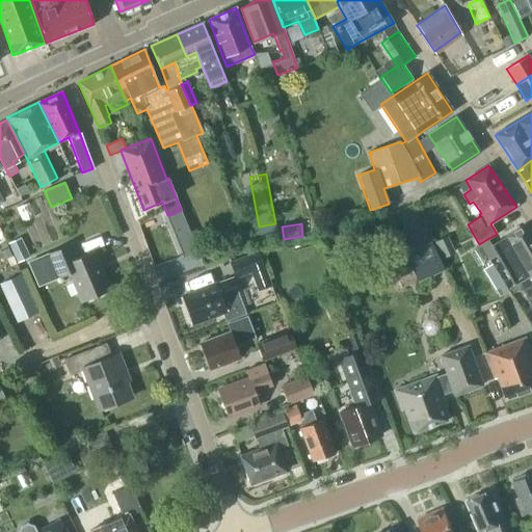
[(519,283),(531,274),(531,233),(527,224),(506,236),(491,245),(487,239),(479,244),(488,260),(496,257),(513,286),(519,283)]
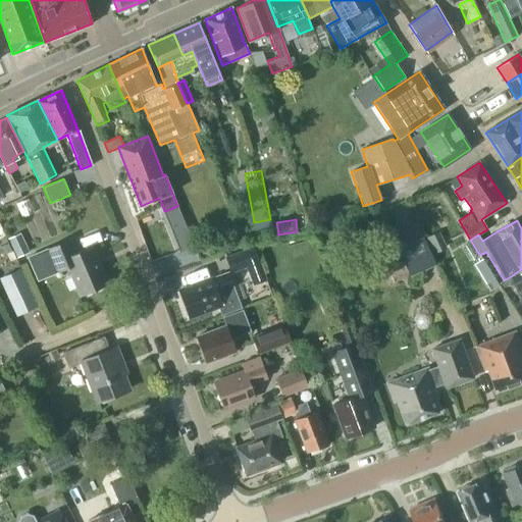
[(446,248),(439,231),(427,237),(433,253),(446,248)]
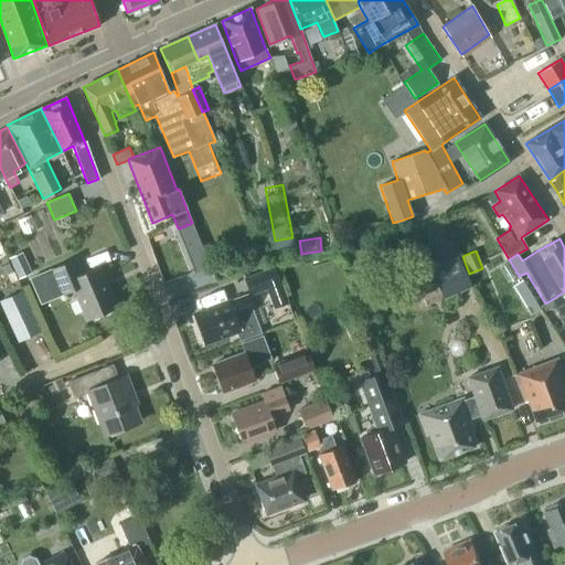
[(32,273),(22,252),(9,257),(18,278),(32,273)]
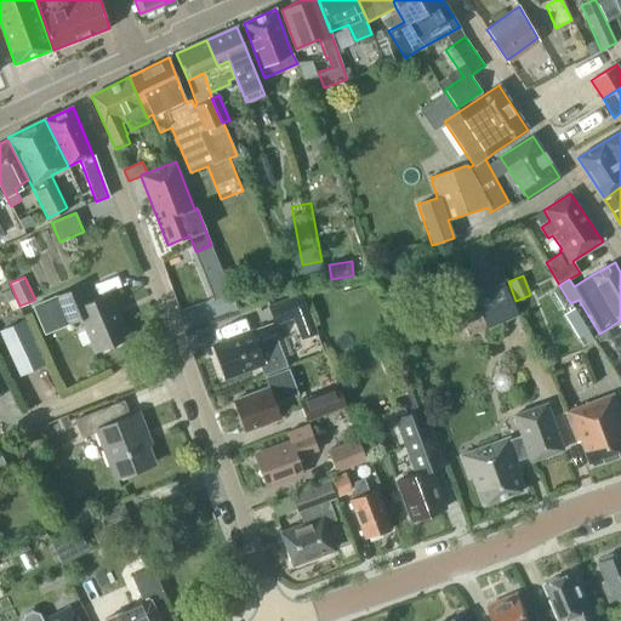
[(482,319),(495,314),(499,323),(518,314),(503,281),(472,296),(476,305),(480,317),(482,319)]
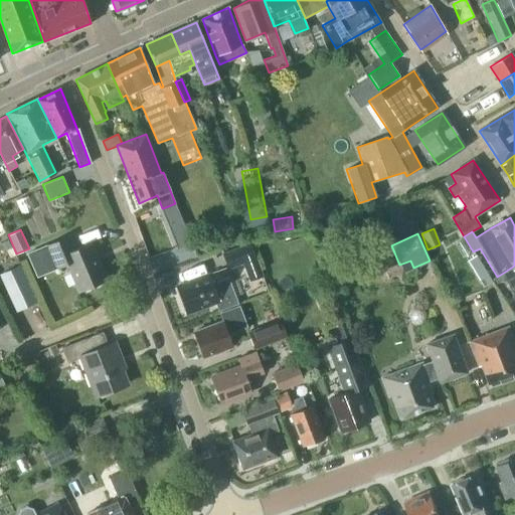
[(12,248),(6,234),(0,236),(0,242),(4,251),(12,248)]
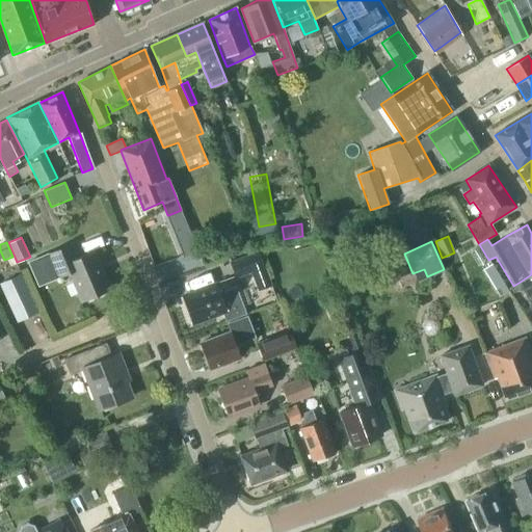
[(37,286),(70,271),(82,300),(108,290),(92,253),(77,259),(71,244),(32,261),(32,263),(29,264),(37,286)]
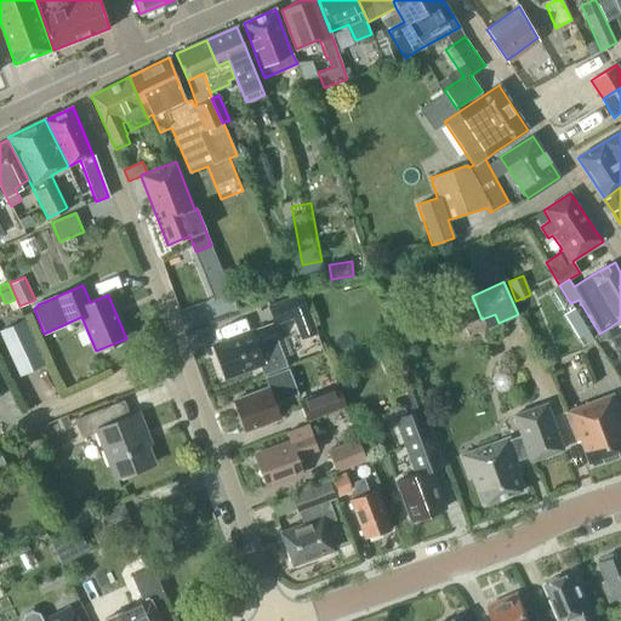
[(268,305),(277,324),(309,312),(302,292),(268,305)]
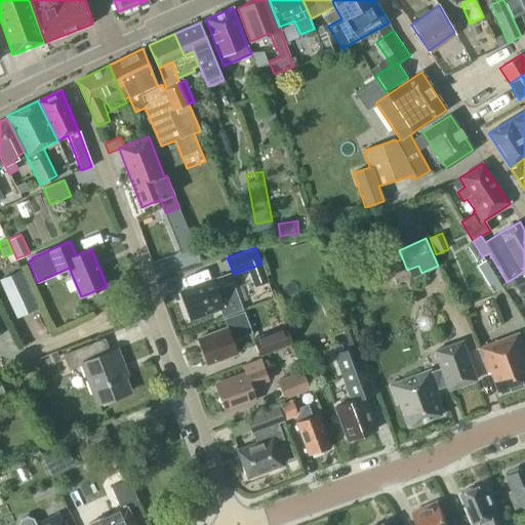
[(402,257),(387,264),(391,274),(406,268),(402,257)]
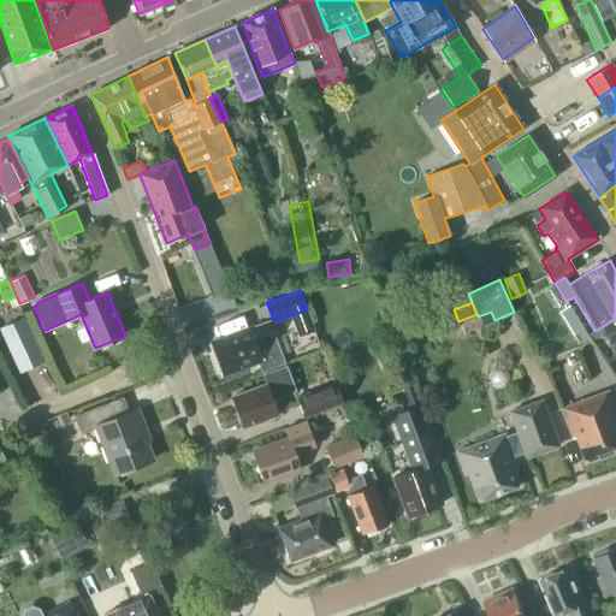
[(588,337),(573,311),(563,315),(580,343),(588,337)]
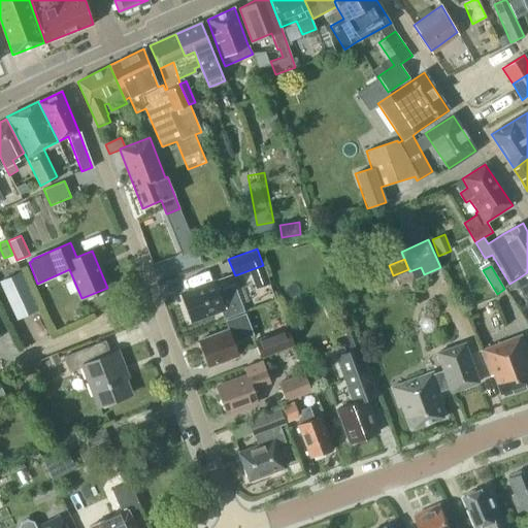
[(39,309),(21,271),(0,281),(0,285),(15,321),(39,309)]
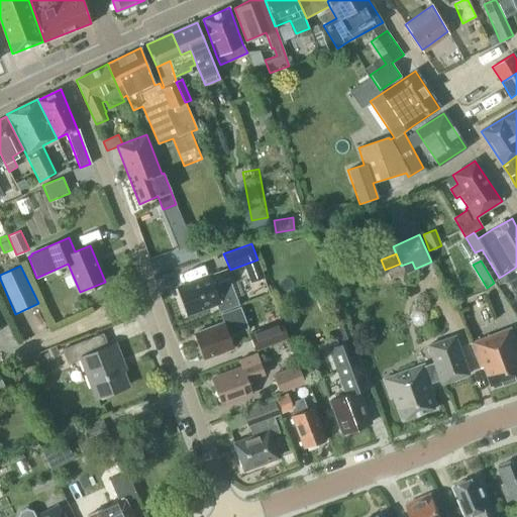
[(514,293),(516,291),(516,267),(504,275),(499,278),(497,280),(499,284),(506,280),(514,293)]
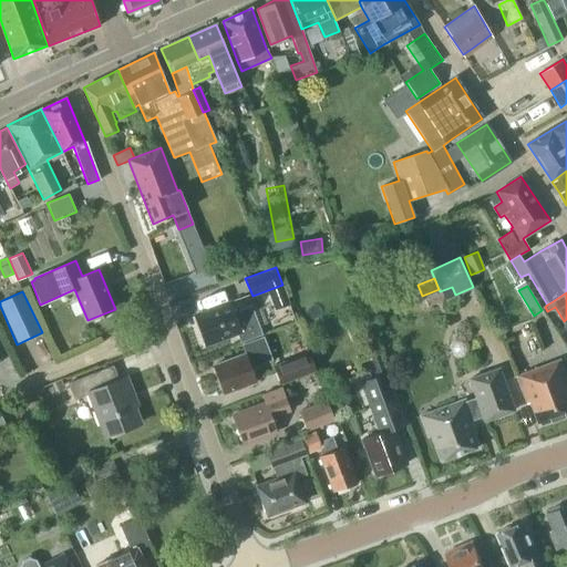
[(263,337),(254,311),(248,296),(194,317),(199,329),(196,330),(200,341),(204,340),(205,344),(237,332),(241,344),(263,337)]
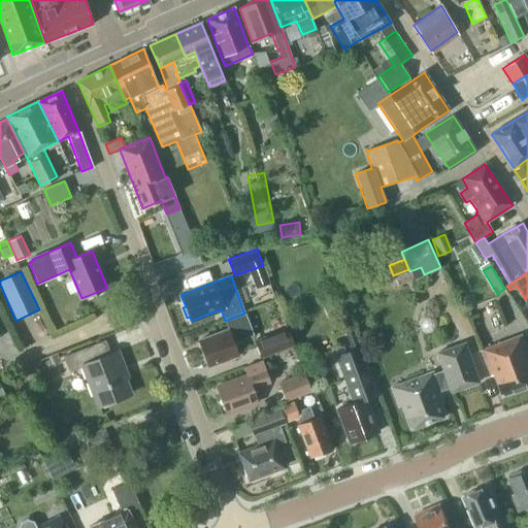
[(233,342),(253,335),(244,314),(225,321),(228,330),(198,340),(208,366),(238,355),(233,342)]
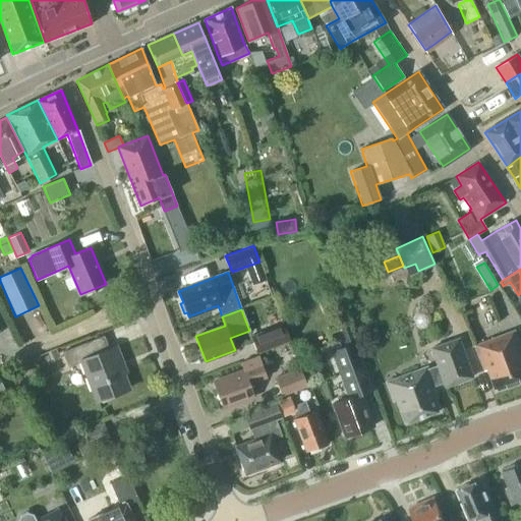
[(290,342),(283,324),(250,336),(257,354),(290,342)]
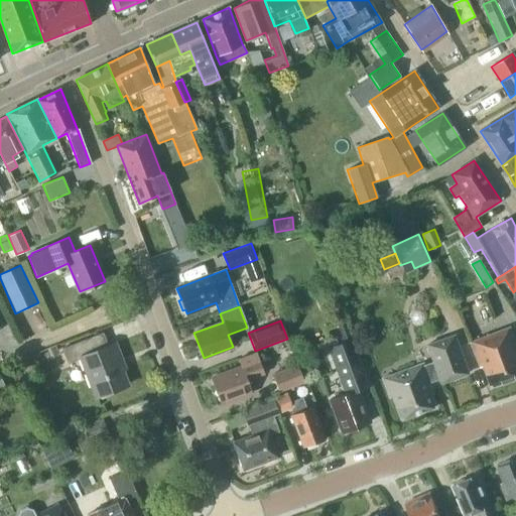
[(490,387),(515,377),(515,345),(509,328),(470,343),(480,368),(482,367),(490,387)]
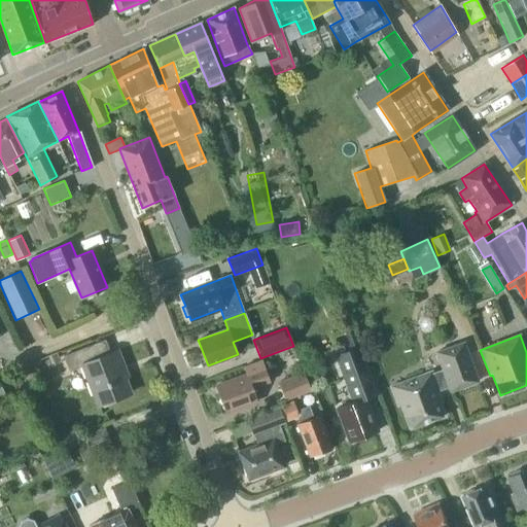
[(442,402),(437,391),(450,387),(451,391),(478,382),(464,343),(437,352),(444,370),(433,373),(432,372),(391,386),(398,406),(401,405),(410,428),(412,428),(412,427),(443,416),(443,417),(445,416),(441,402),(442,402)]
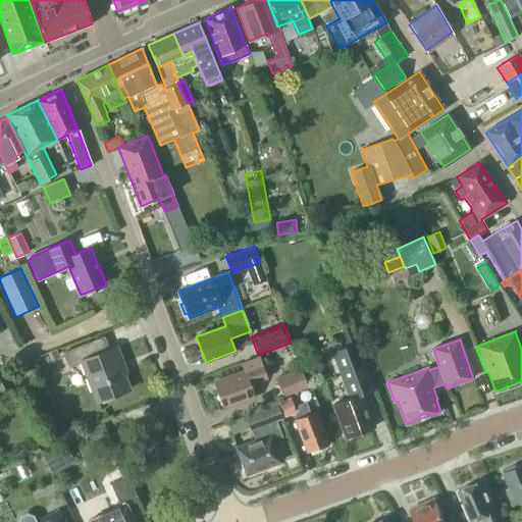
[(362,396),(375,390),(357,342),(330,352),(349,399),(333,405),(346,437),(374,427),(362,396)]
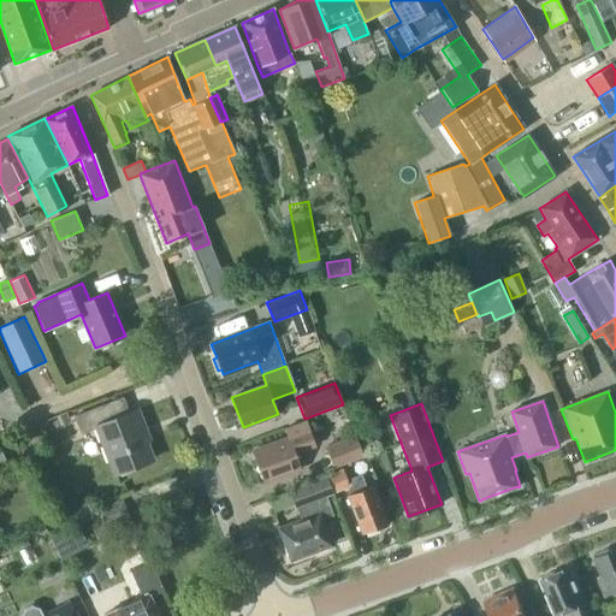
[(114,474),(152,460),(141,430),(144,427),(137,410),(112,420),(106,404),(73,416),(81,434),(96,427),(114,474)]
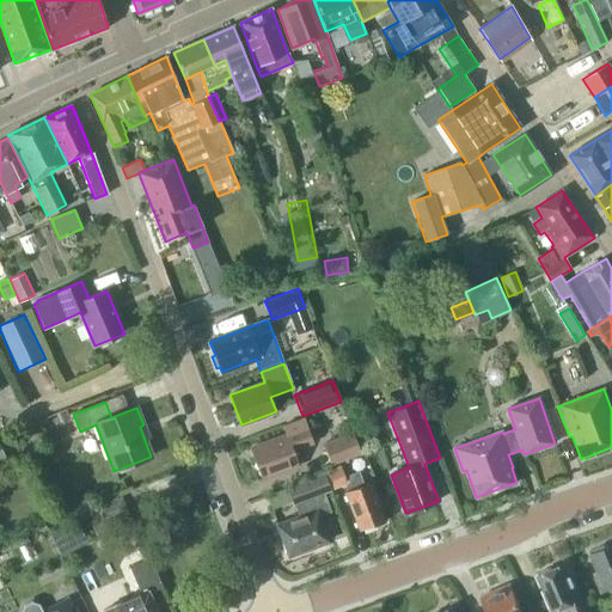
[(311,444),(306,429),(301,417),(282,424),(286,436),(250,450),(261,479),(299,465),(293,450),(311,444)]
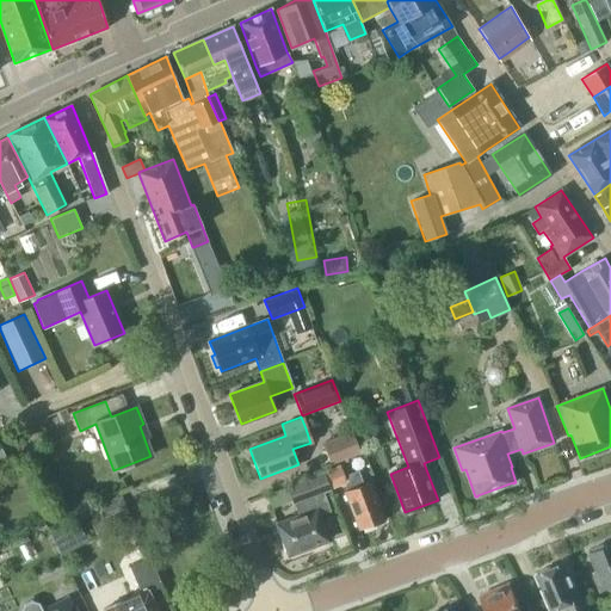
[(359,454),(351,431),(322,443),(331,464),(359,454)]
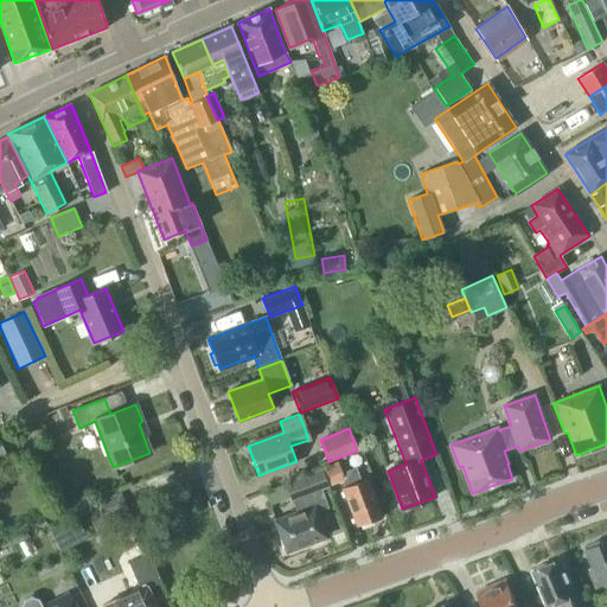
[(344,480),(337,461),(321,467),(330,486),(344,480)]
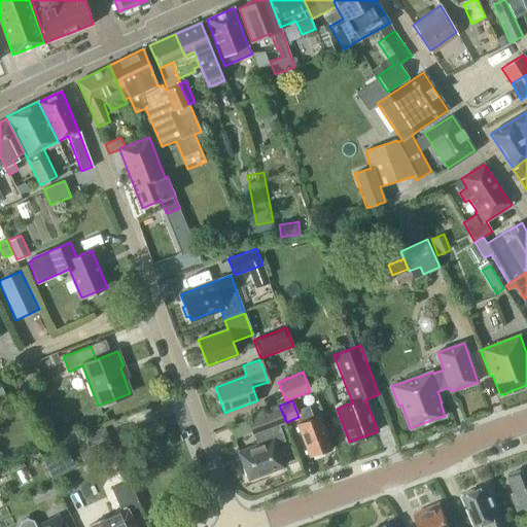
[(322,452),(331,448),(330,446),(319,416),(313,418),(309,406),(301,410),(303,417),(297,419),(299,423),(297,424),(309,456),(313,455),(313,457),(323,453),(322,452)]
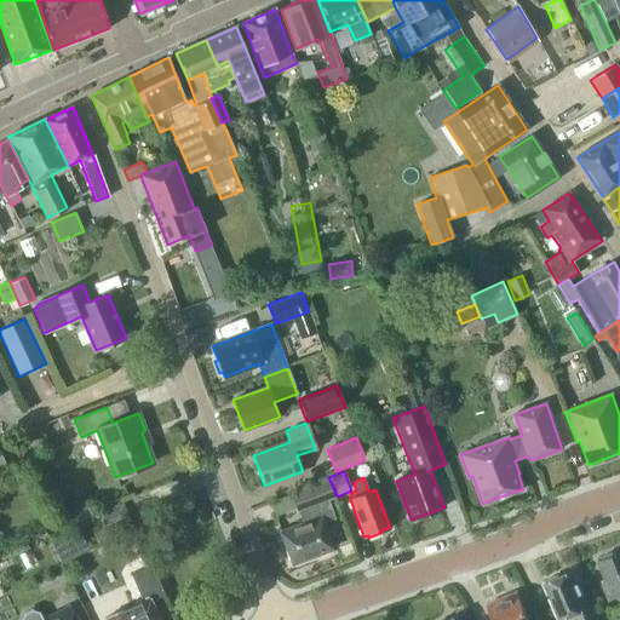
[(333,518),(327,500),(336,497),(328,478),(291,493),(297,511),(299,510),(304,524),(281,533),(285,543),(282,544),(290,561),(292,560),(293,563),(319,554),(319,556),(333,551),(322,522),(333,518)]
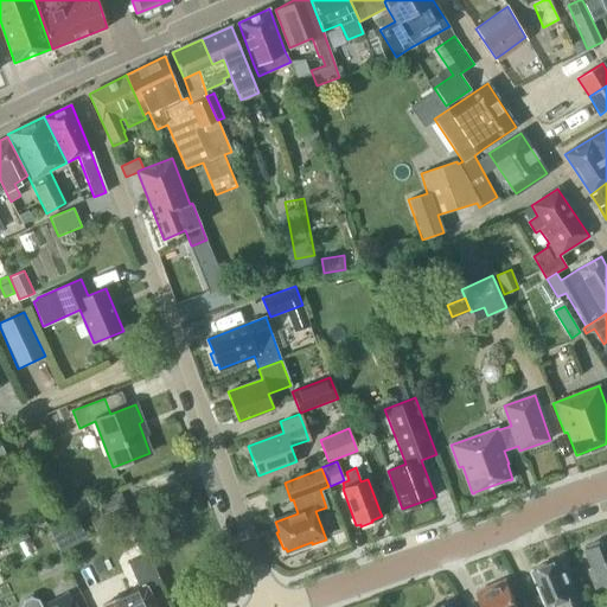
[(132,521),(119,490),(91,502),(87,503),(100,534),(132,521)]
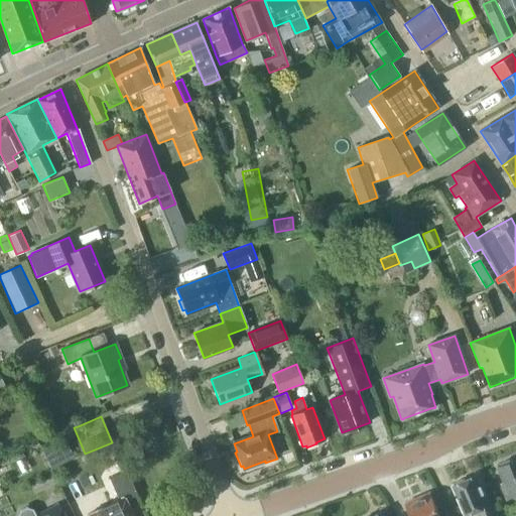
[(75,418),(65,423),(68,430),(74,427),(78,426),(75,418)]
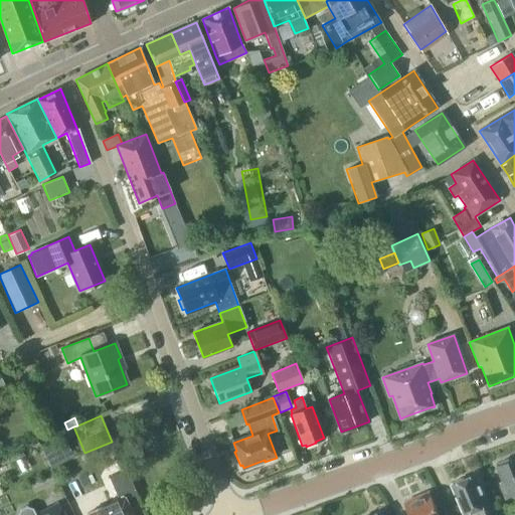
[(51,466),(72,455),(64,439),(43,450),(51,466)]
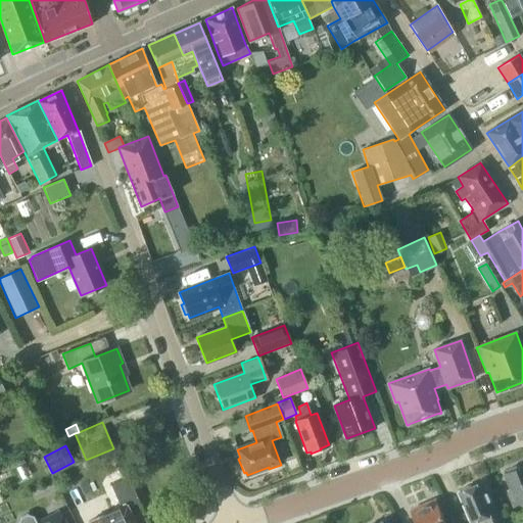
[(522,466),(505,474),(513,491),(509,492),(515,508),(522,504),(522,466)]
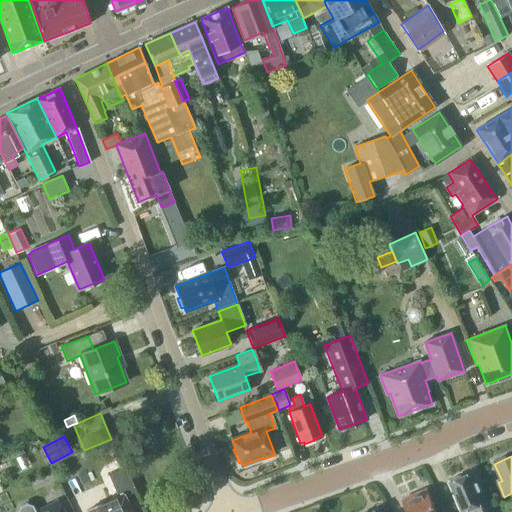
[(131,511),(124,495),(135,490),(126,467),(108,475),(118,497),(86,511),(131,511)]
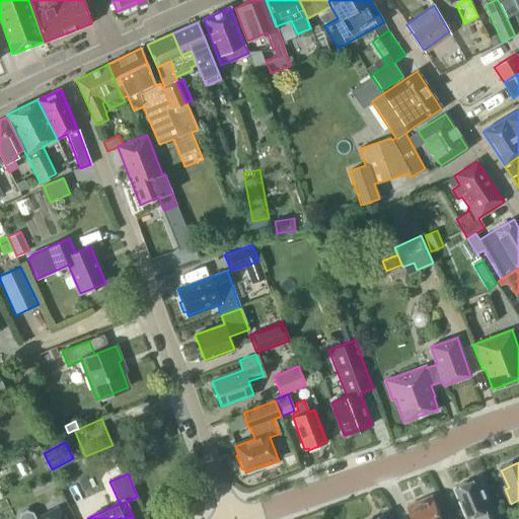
[(71,496),(83,493),(81,485),(77,486),(74,475),(66,477),(71,496)]
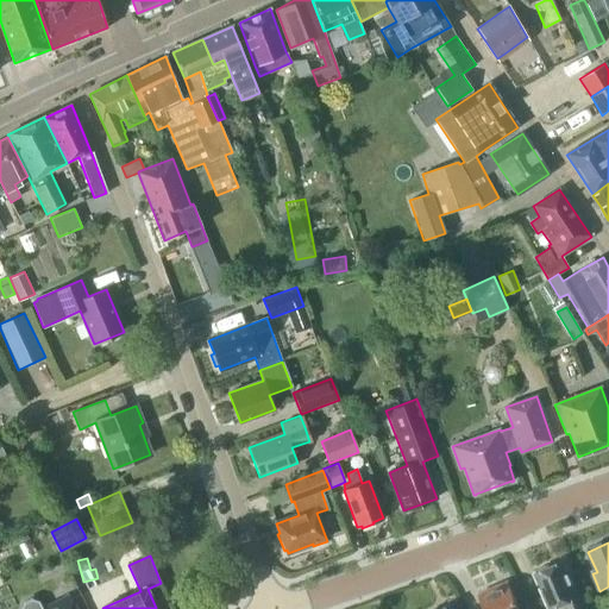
[(564,562),(534,573),(550,608),(553,608),(564,604),(565,608),(586,608),(582,597),(579,598),(564,562)]
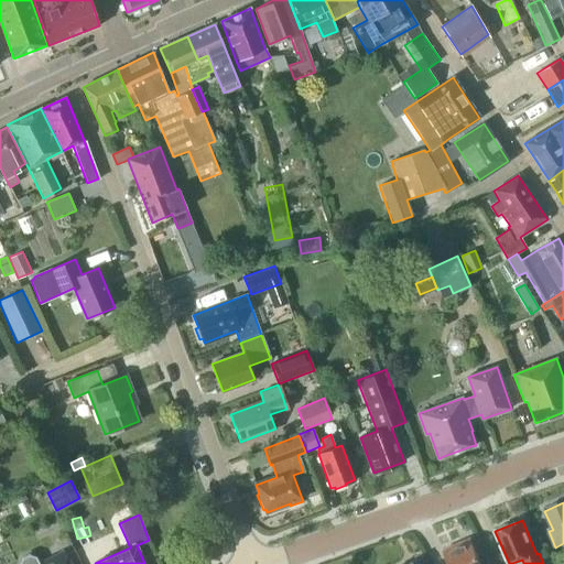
[(489,563),(485,553),(479,556),(472,540),(444,552),(448,563),(489,563)]
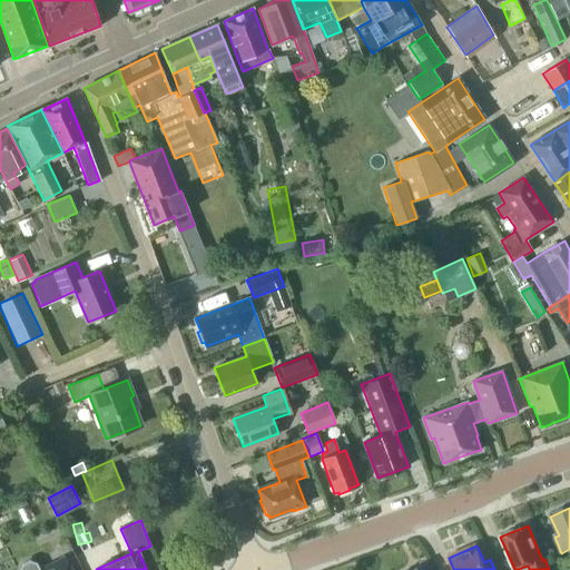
[(70,569),(65,557),(39,569),(36,563),(29,560),(22,563),(20,569),(70,569)]
